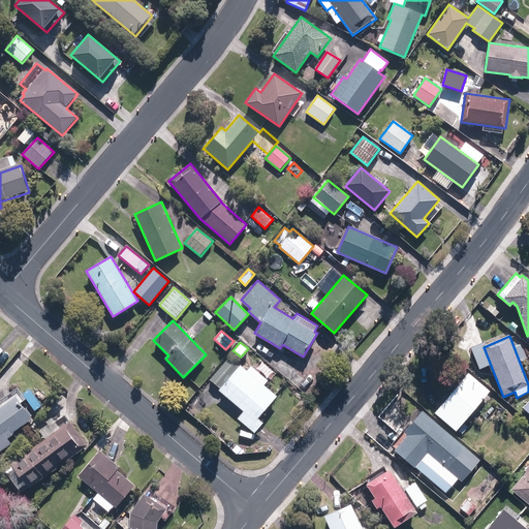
[(238,418),(254,433),(263,424),(258,418),(277,397),(240,366),(239,368),(227,359),(210,379),(221,389),(219,391),(244,411),(238,418)]
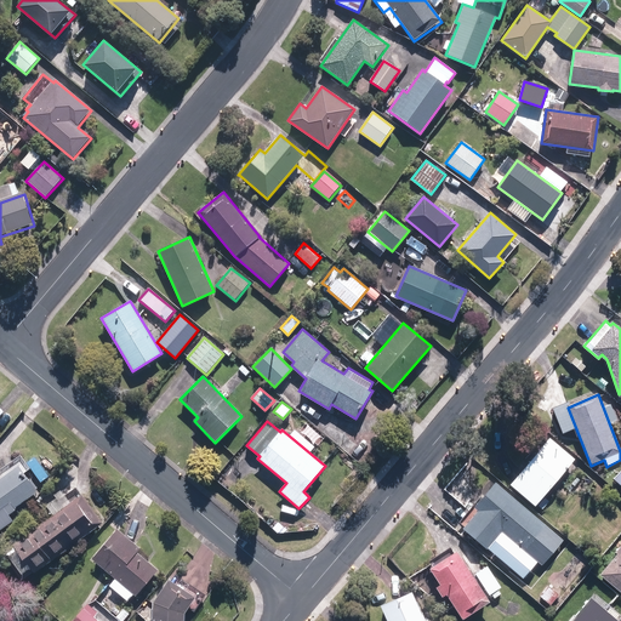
[(511,485),(535,507),(576,461),(551,439),(511,485)]
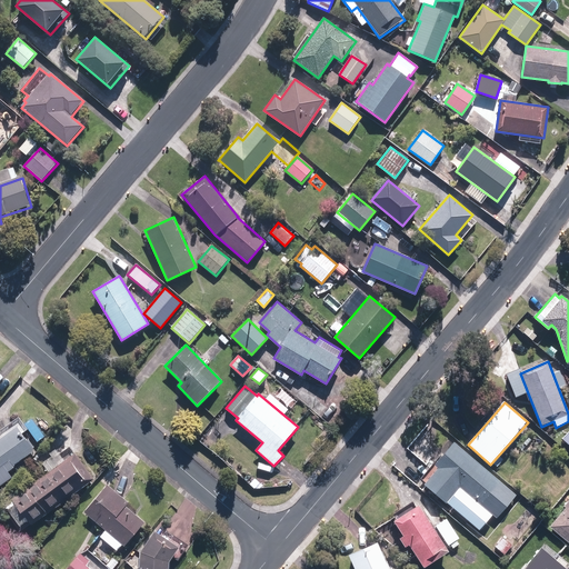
[(0,483),(11,477),(7,470),(36,451),(19,428),(0,440),(0,483)]
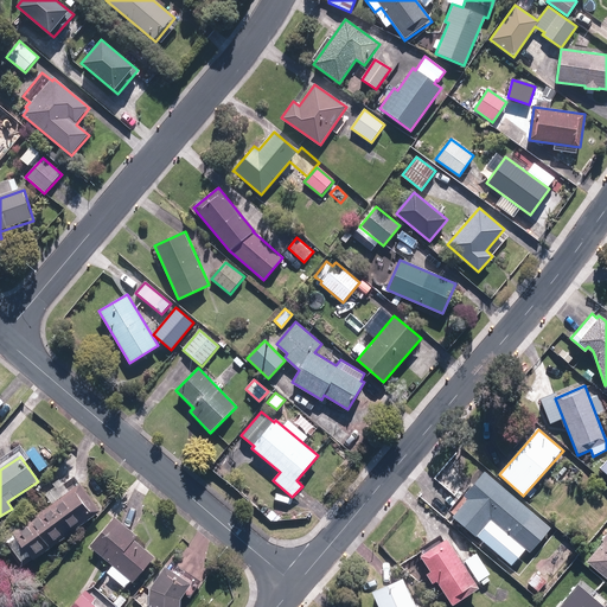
[(525,549),(530,554),(551,529),(485,472),(464,497),(462,496),(449,511),(454,516),(453,518),(475,538),(478,536),(491,521),(525,549)]
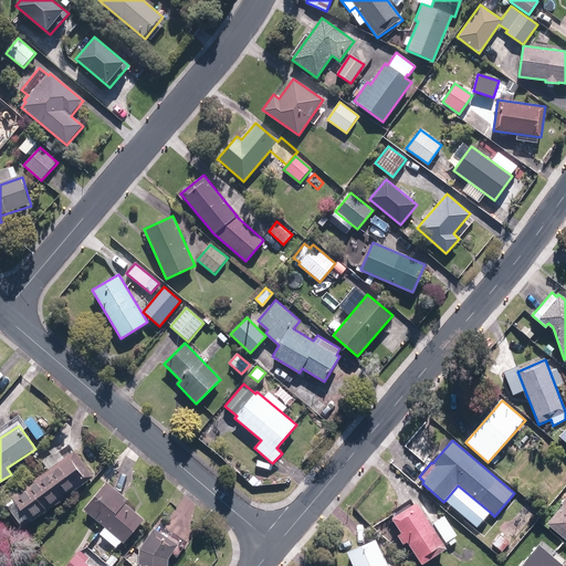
[(77,452),(14,496),(21,506),(28,515),(33,523),(97,477),(77,452)]
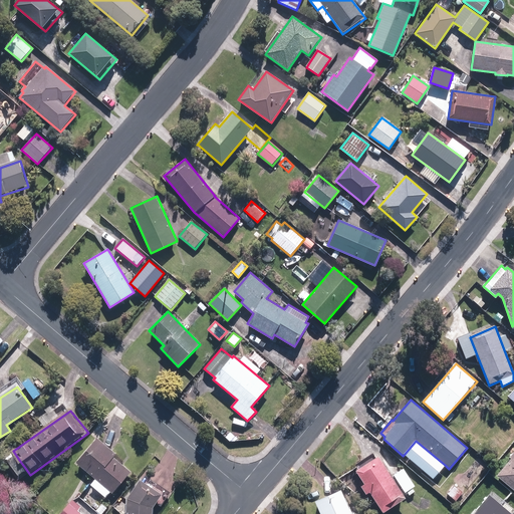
[(103,501),(108,505),(117,495),(114,492),(132,473),(113,458),(116,455),(98,439),(76,463),(95,479),(90,485),(105,499),(103,501)]
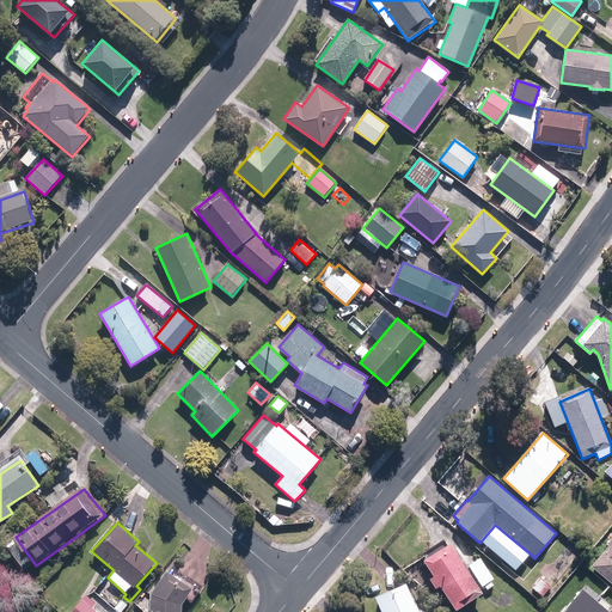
[(530,554),(495,525),(482,540),(515,569),(530,554)]
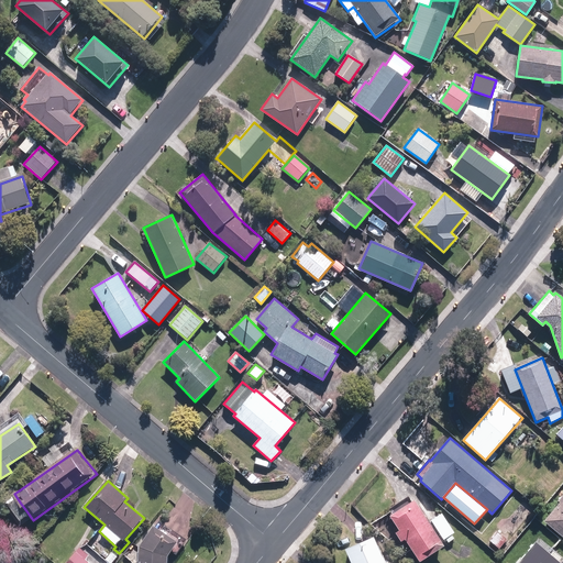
[(544,521),(562,538),(562,497),(562,498),(561,497),(558,501),(560,503),(544,521)]
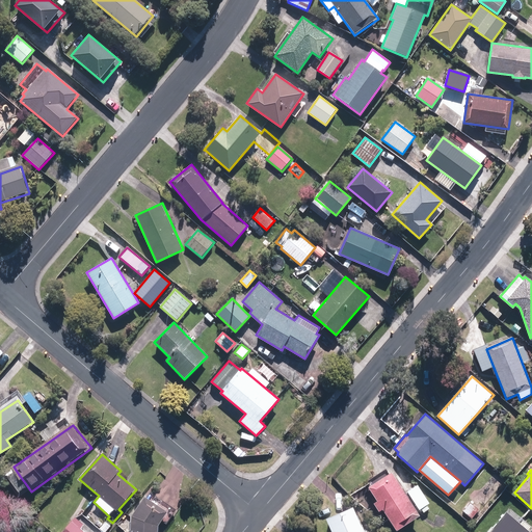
[(383,510),(397,531),(420,517),(392,474),(369,488),(377,502),(374,504),(379,512),(383,510)]
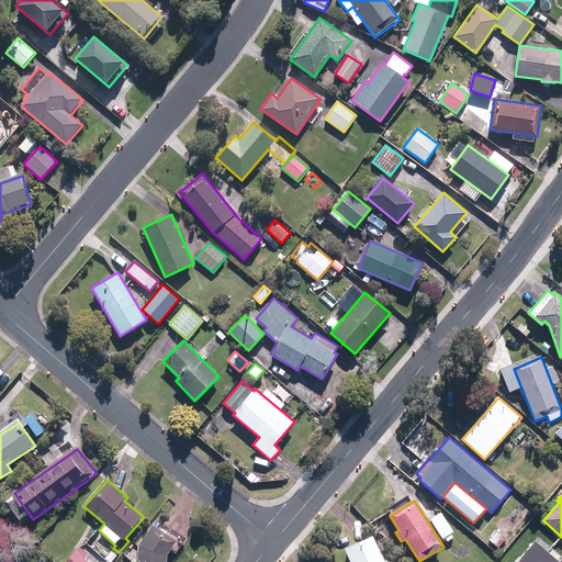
[(445,538),(448,541),(453,538),(451,535),(453,532),(441,514),(430,520),(442,539),(445,538)]
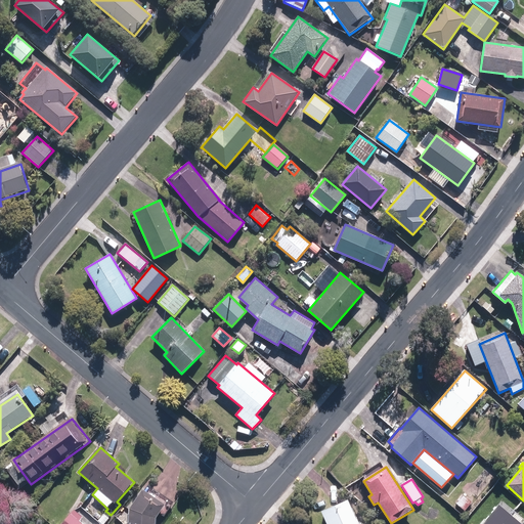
[(128,523),(155,523),(156,519),(166,505),(143,489),(130,509),(128,523)]
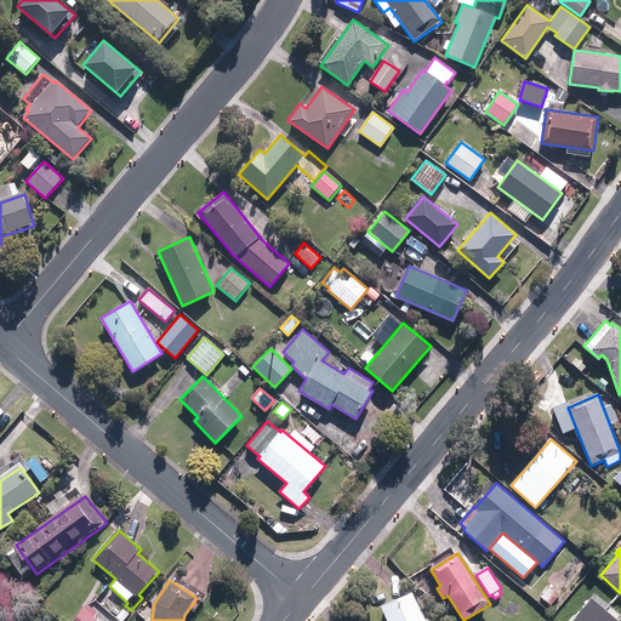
[(381,607),(387,620),(423,620),(412,593),(406,596),(402,585),(389,590),(394,600),(381,607)]
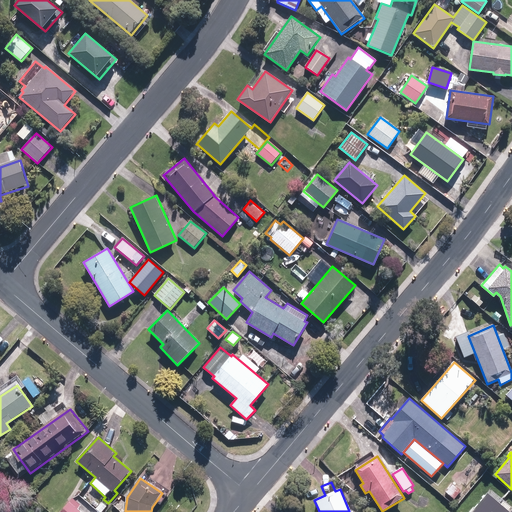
[(445,492),(454,500),(461,491),(452,484),(445,492)]
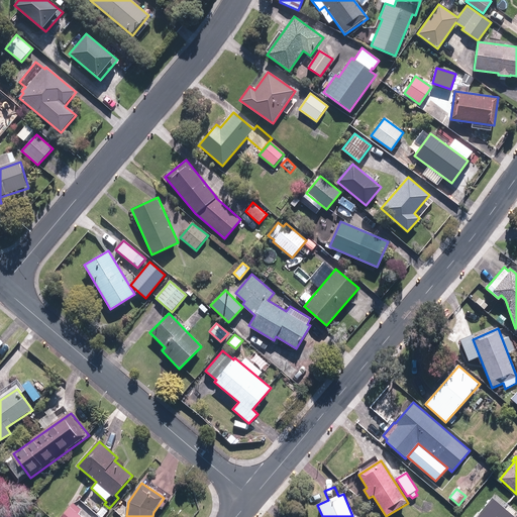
[(493,516),(502,507),(491,498),(474,516),(493,516)]
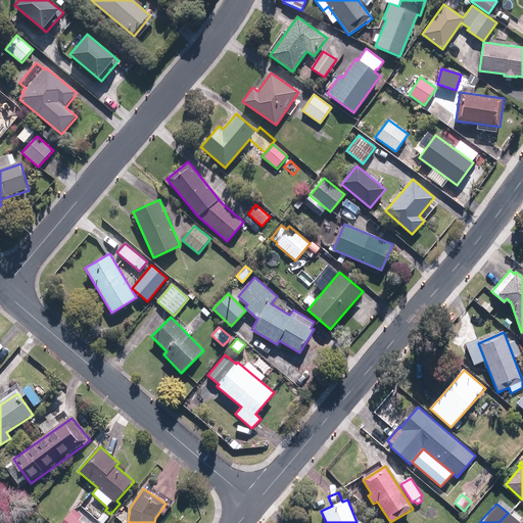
[(97,520),(101,522),(103,522),(108,518),(103,513),(97,520)]
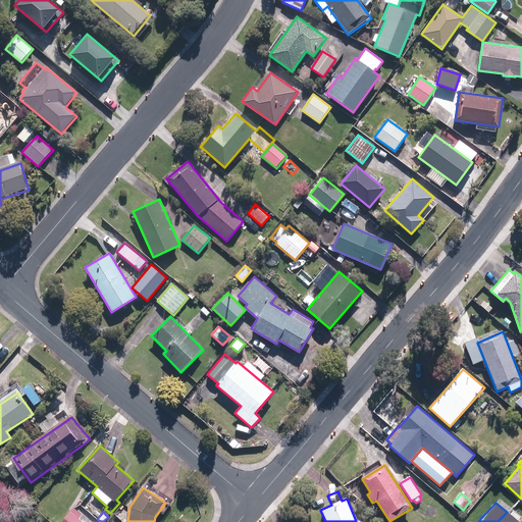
[(518,521),(519,521),(507,512),(498,521),(518,521)]
